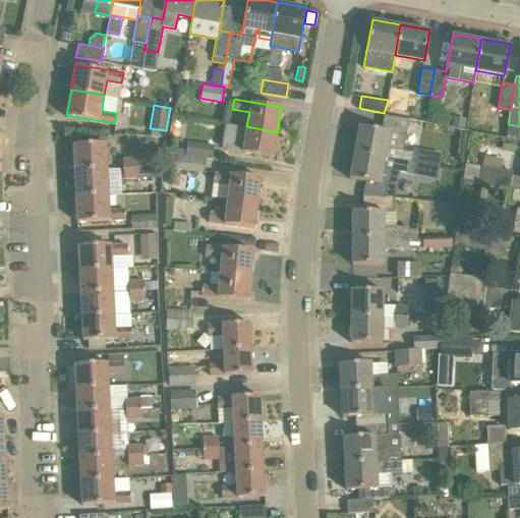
[(408,161),(421,163),(423,153),(411,151),(403,149),(408,118),(391,115),(385,114),(384,114),(381,129),(359,125),(354,151),(408,161)]
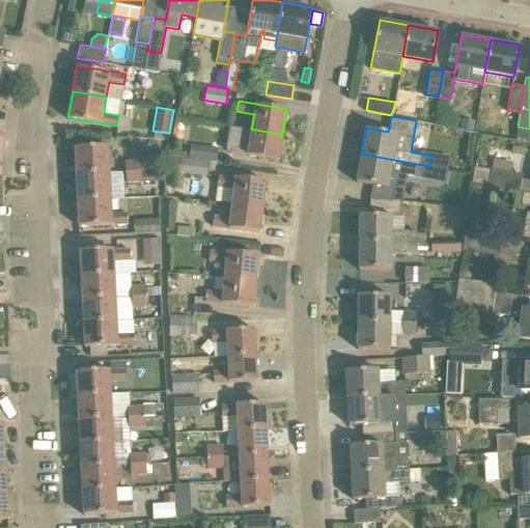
[(474,119),(462,117),(459,127),(473,129),(474,119)]
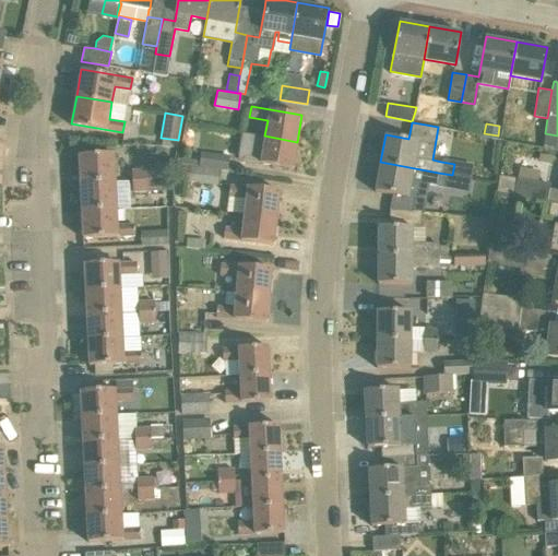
[(297,142),(264,135),(264,137),(247,133),(247,134),(241,133),(237,155),(242,155),(242,160),(293,167),(297,142)]
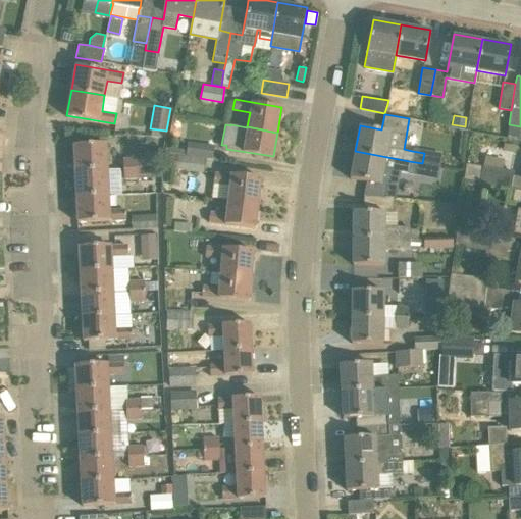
[(519,138),(520,126),(509,124),(507,136),(519,138)]
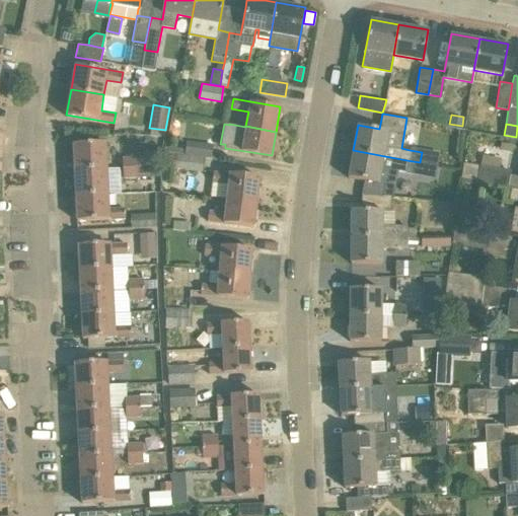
[(213,144),(187,140),(183,154),(205,157),(211,158),(213,144)]
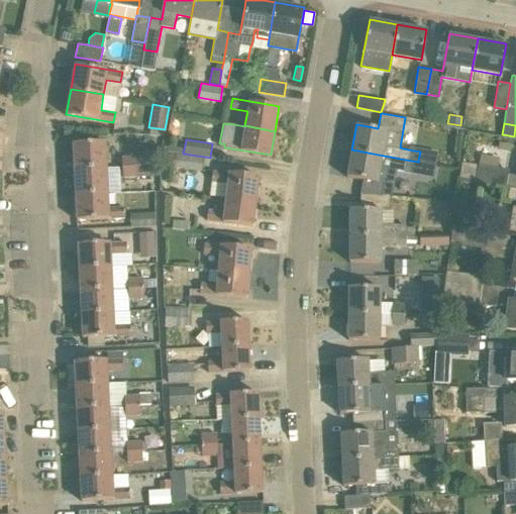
[(105,141),(73,142),(74,168),(106,167),(105,141)]
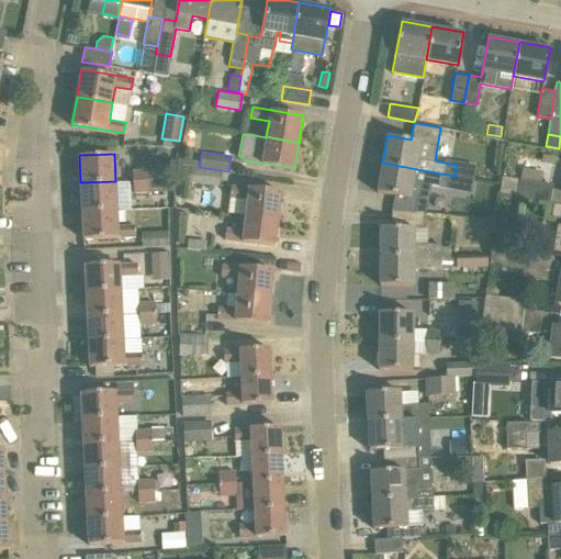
[(455,176),(440,174),(382,163),(377,191),(394,194),(391,210),(414,211),(416,198),(411,197),(413,181),(452,188),(455,176)]
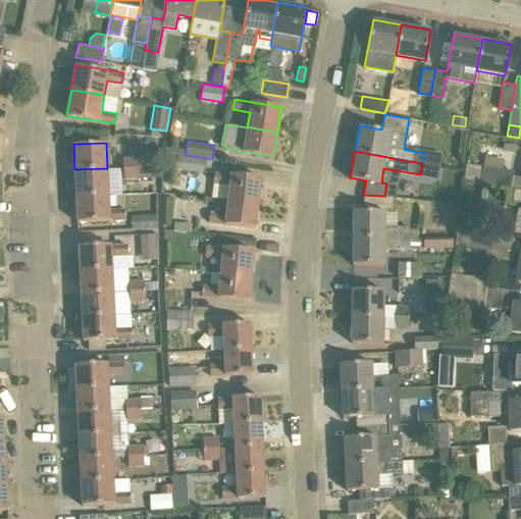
[(165,166),(203,172),(206,158),(185,155),(167,152),(165,166)]
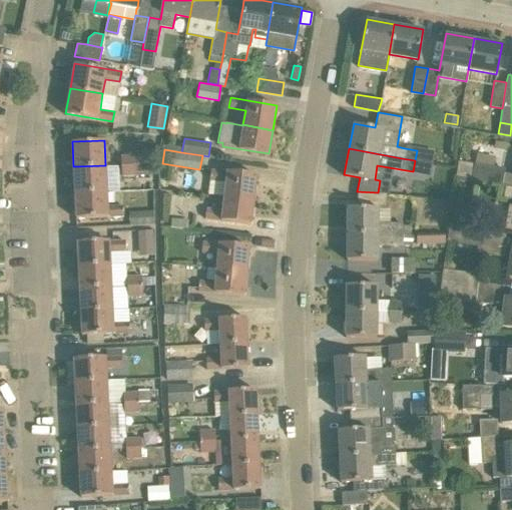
[(135,164),(135,153),(119,154),(120,164),(135,164)]
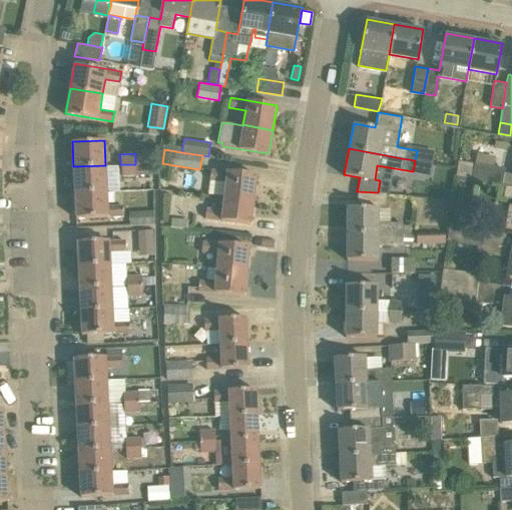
[(456,174),(472,177),(474,163),(458,160),(457,168),(456,174)]
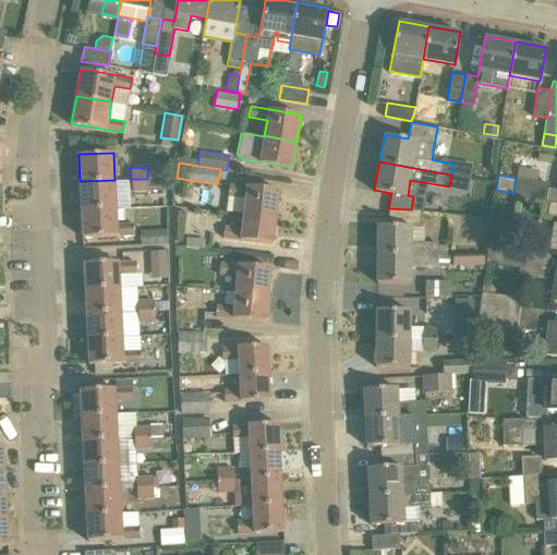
[(516,176),(516,178),(513,193),(533,197),(546,200),(548,182),(516,176)]
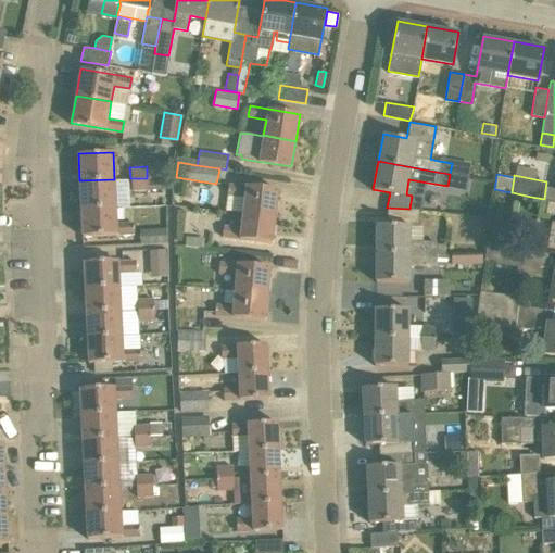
[(131,189),(163,188),(163,177),(147,178),(130,178),(131,189)]
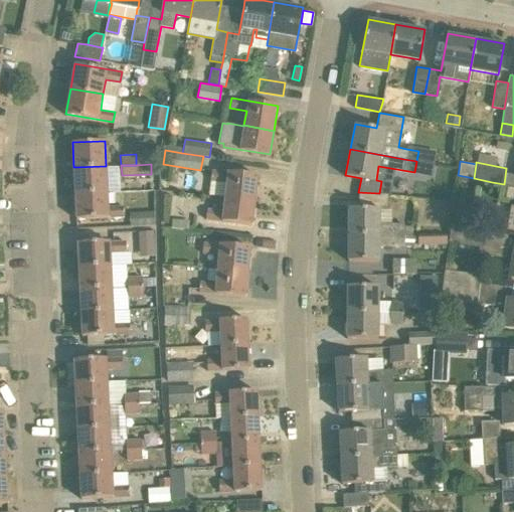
[(106,166),(73,167),(74,193),(107,191),(106,166)]
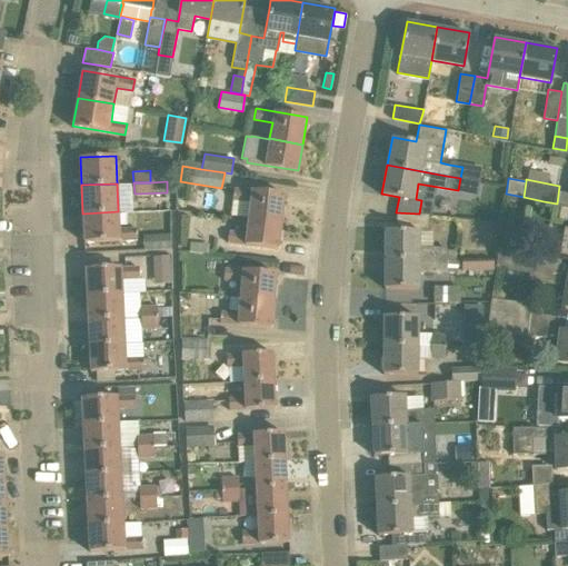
[(250,201),(249,217),(281,220),(285,194),(235,187),(232,199),(250,201)]
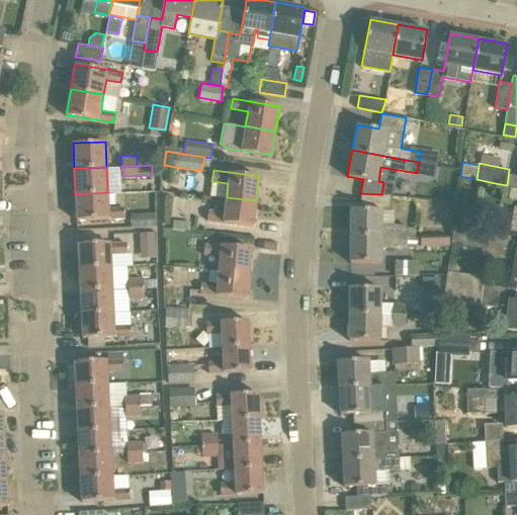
[(516,186),(509,185),(506,198),(516,200),(516,206),(513,206),(508,228),(516,229),(516,186)]
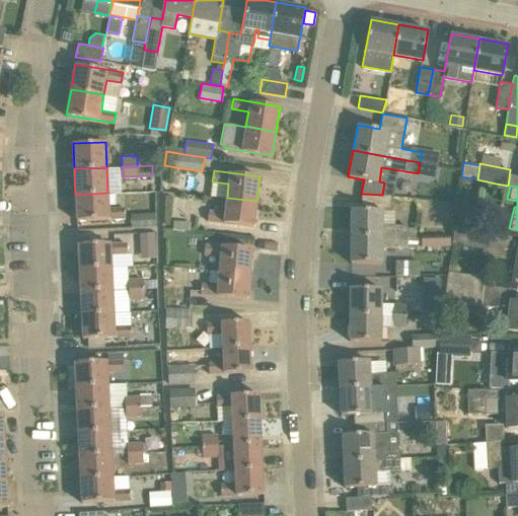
[(107,193),(75,195),(76,220),(125,218),(124,207),(108,208),(107,193)]
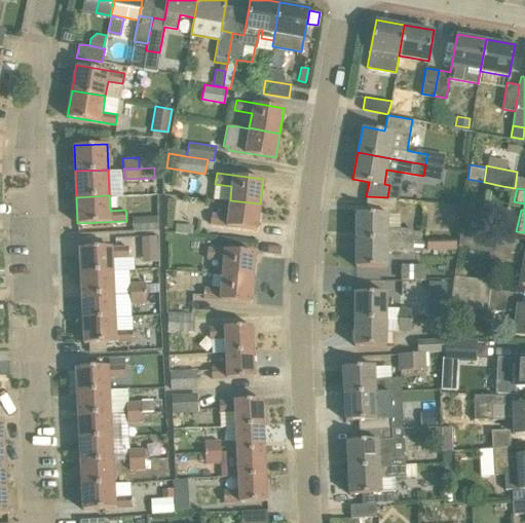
[(355,238),(413,239),(413,230),(413,227),(388,227),(388,214),(396,214),(396,198),(366,196),(366,212),(355,212),(355,238)]
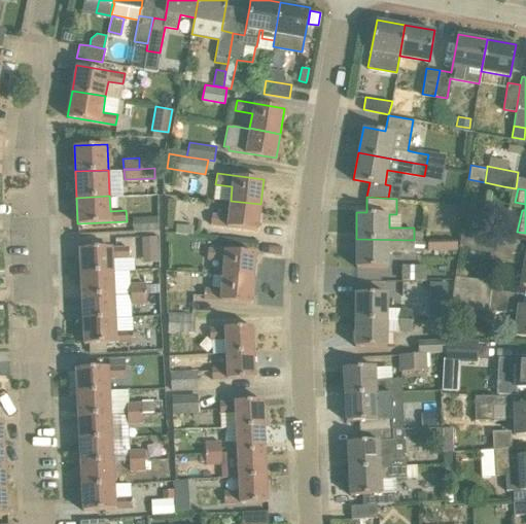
[(260,204),(231,201),(229,215),(212,213),(211,223),(257,230),(260,204)]
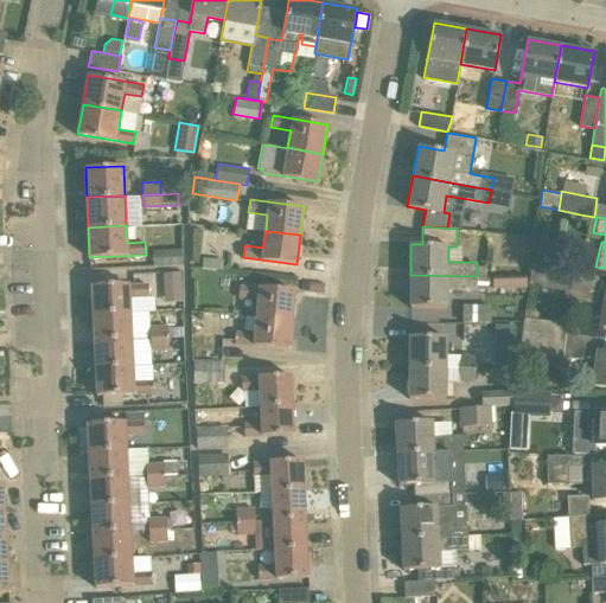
[(177,248),(165,249),(152,249),(153,265),(182,264),(182,248),(177,248)]
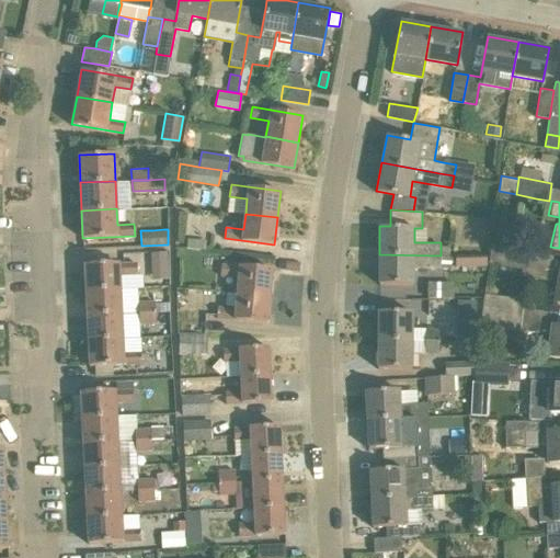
[(186,237),(185,247),(205,249),(206,239),(186,237)]
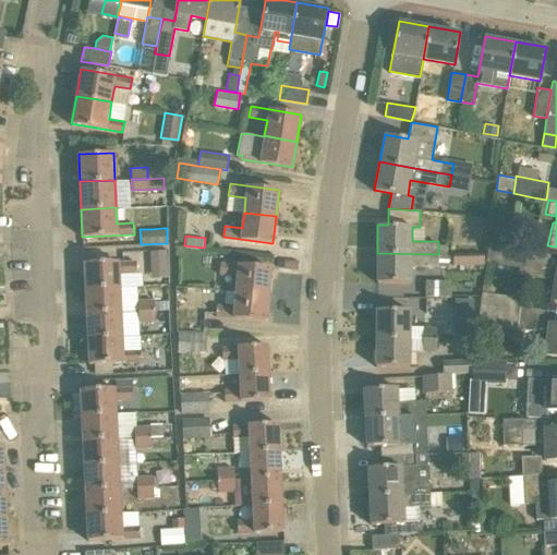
[(556,266),(549,266),(552,254),(528,250),(488,243),(485,261),(519,267),(518,274),(556,280),(552,300),(556,300),(556,266)]
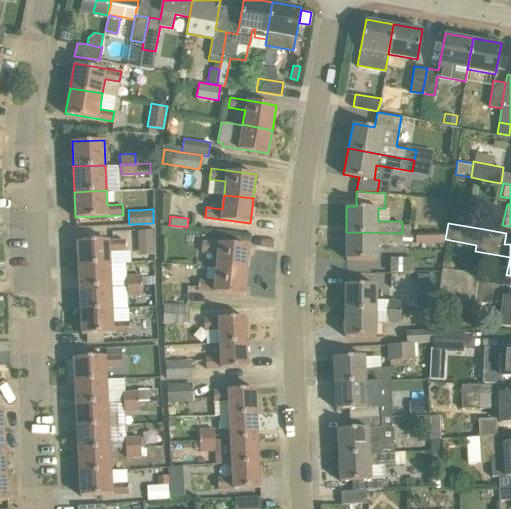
[(402,233),(410,233),(410,224),(402,224),(402,233)]
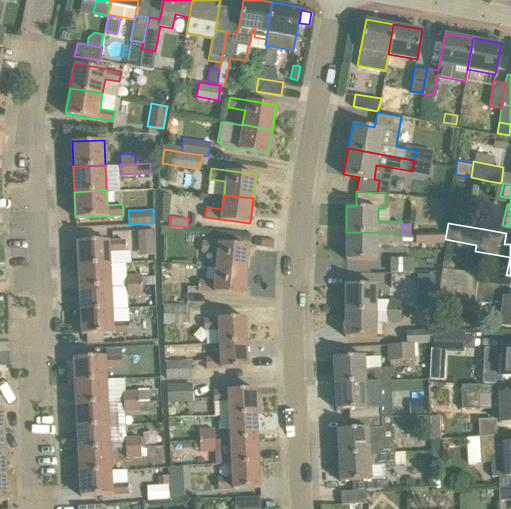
[(139,247),(151,247),(151,230),(138,231),(139,247)]
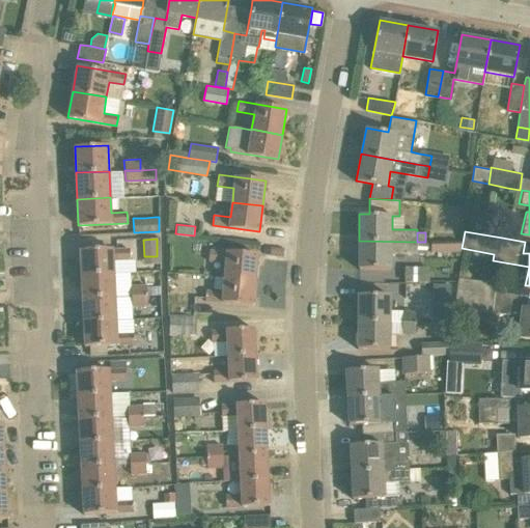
[(391,254),(416,254),(417,242),(359,241),(359,268),(391,269),(391,254)]
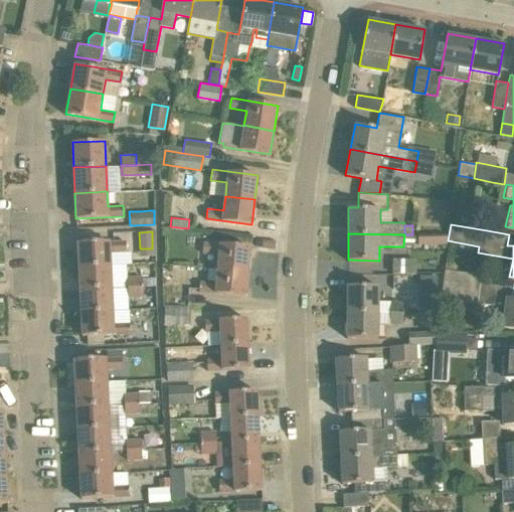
[(412,234),(404,234),(403,246),(414,246),(414,234),(412,234)]
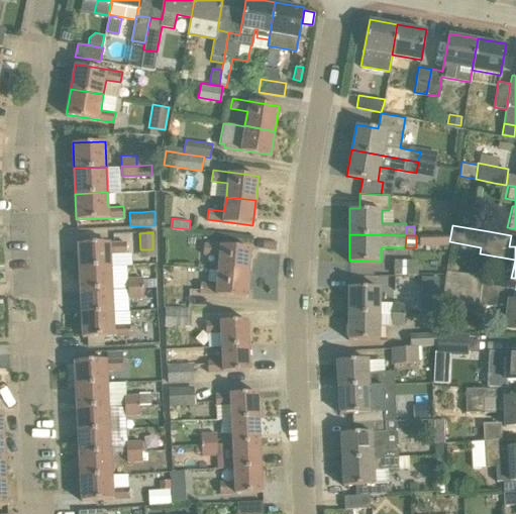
[(447,235),(419,235),(419,243),(448,243),(447,235)]
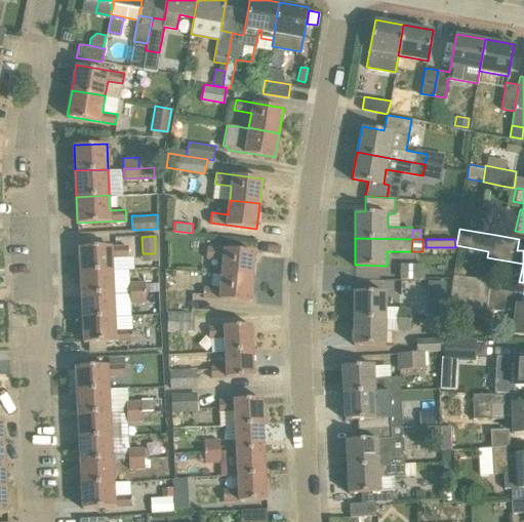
[(127,244),(79,246),(80,271),(113,269),(112,256),(126,255),(127,255),(127,244)]
